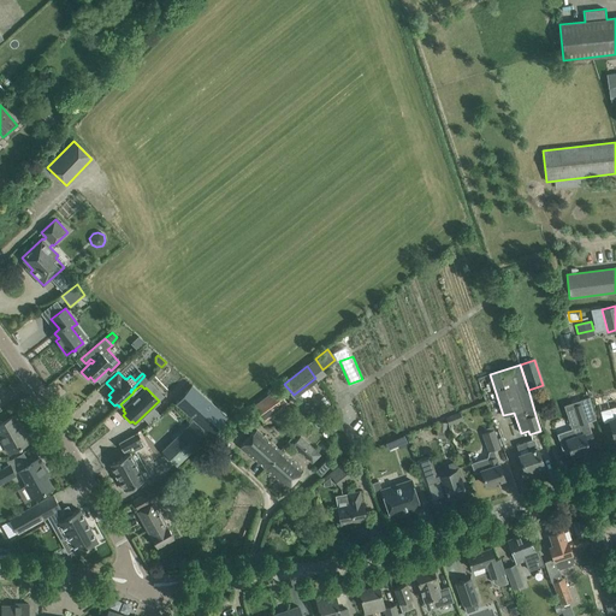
[(191,385),(176,403),(195,421),(211,434),(212,436),(226,416),(191,385)]
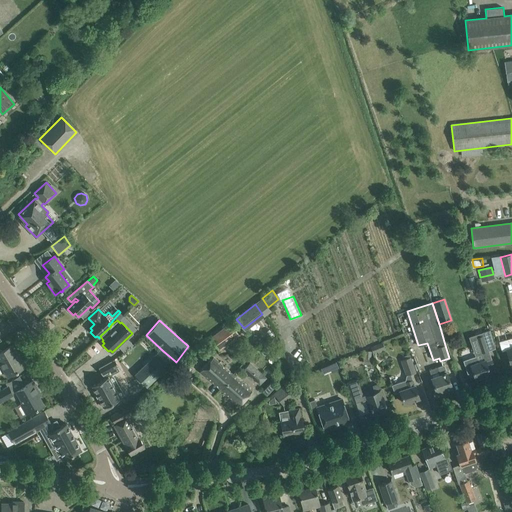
[(219,350),(239,335),(230,324),(211,339),(219,350)]
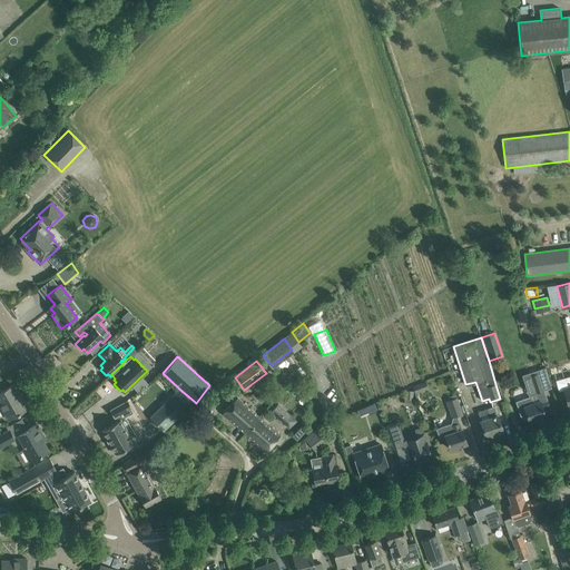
[(526,414),(529,422),(546,416),(543,410),(550,408),(547,399),(543,391),(544,391),(539,373),(530,376),(536,393),(537,393),(539,401),(532,403),(530,397),(517,402),(521,415),(526,414)]
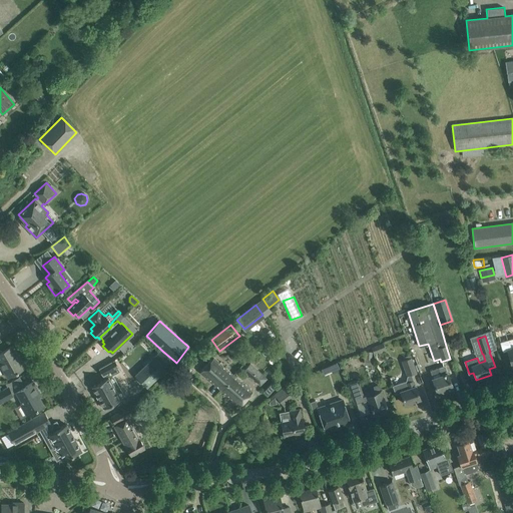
[(508,350),(512,367),(512,339),(500,343),(503,352),(508,350)]
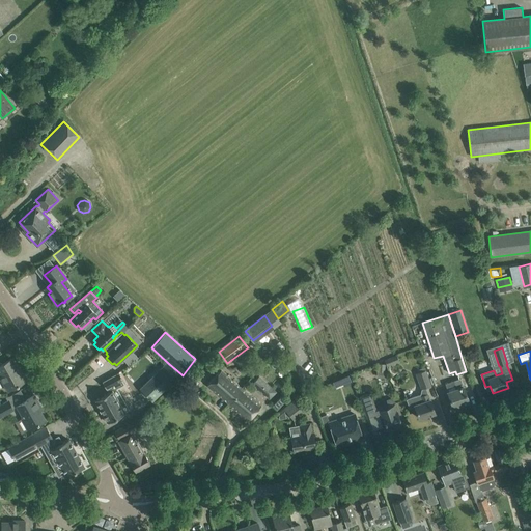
[(387,367),(399,362),(396,355),(384,360),(387,367)]
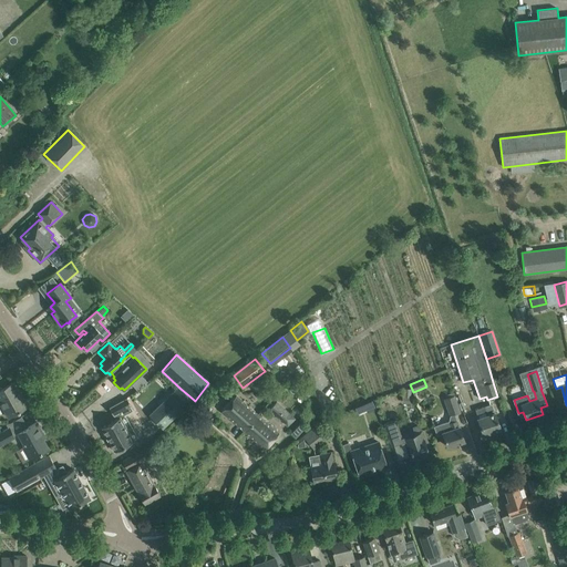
[(14,383),(14,382),(0,389),(0,404),(8,418),(28,406),(20,392),(18,393),(12,384),(14,383)]
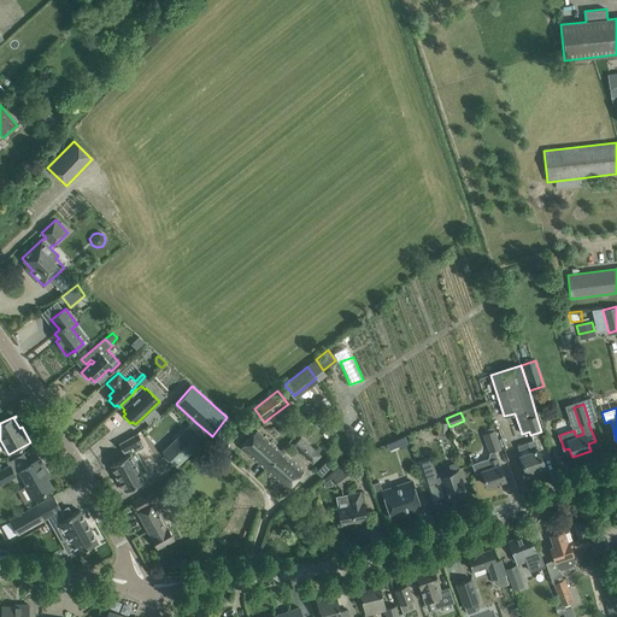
[(195,422),(163,451),(177,465),(186,458),(211,435),(195,422)]
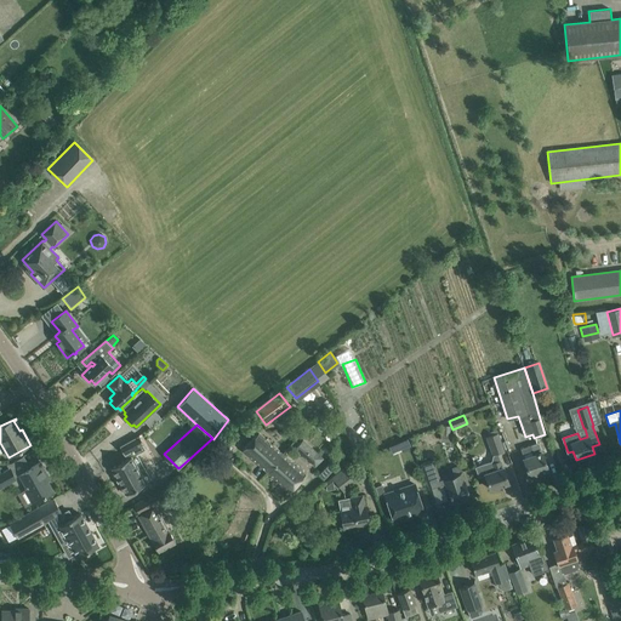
[(281,453),(258,432),(243,449),(266,471),(281,453)]
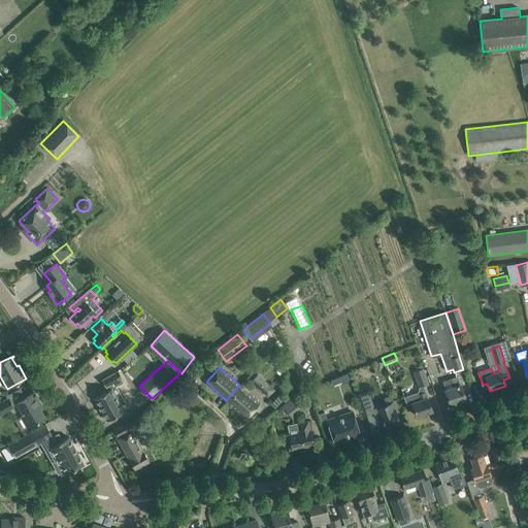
[(428,384),(423,368),(413,372),(418,388),(428,384)]
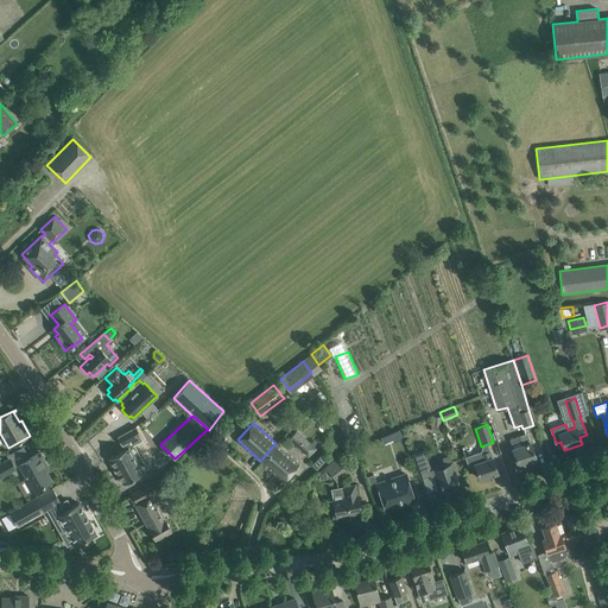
[(143,474),(138,464),(144,462),(139,454),(133,456),(128,448),(143,441),(140,436),(135,426),(116,437),(121,447),(122,447),(125,450),(109,458),(114,469),(116,474),(118,474),(124,485),(143,474)]
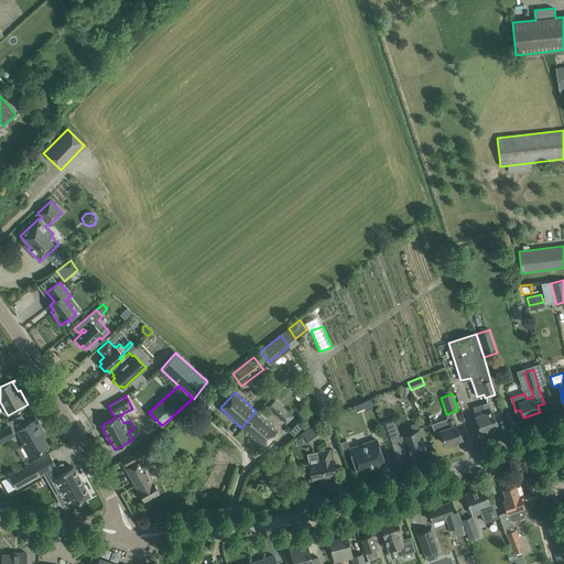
[(371,398),(362,401),(366,412),(375,408),(371,398)]
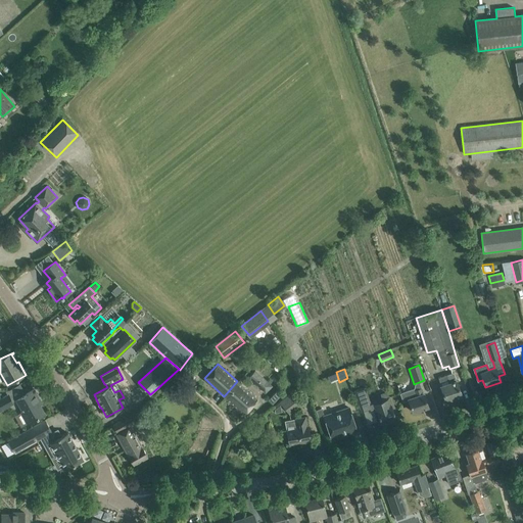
[(168,385),(174,392),(180,387),(176,383),(181,379),(184,383),(189,378),(183,371),(168,385)]
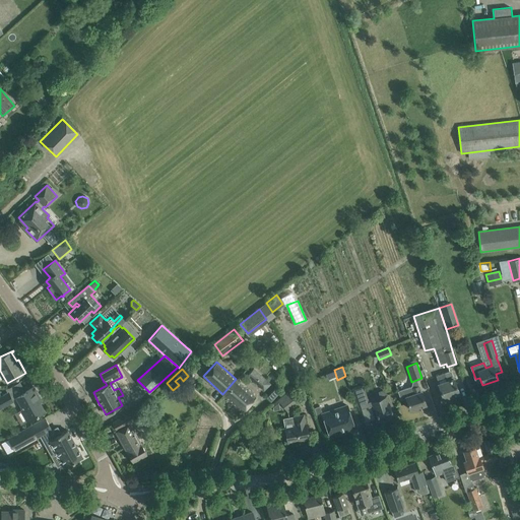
[(254,369),(247,375),(259,387),(266,380),(264,378),(254,369)]
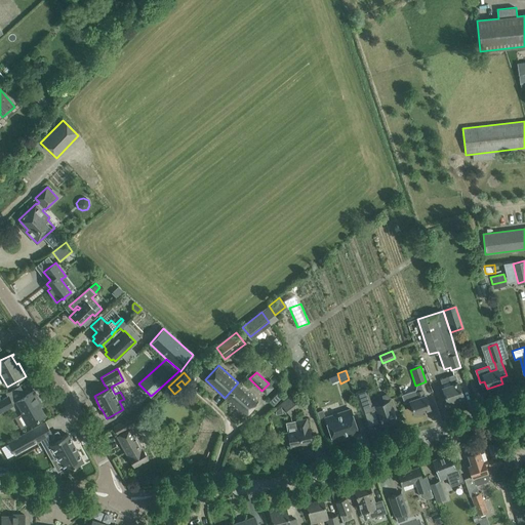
[(440,379),(444,393),(447,402),(463,397),(458,382),(455,374),(440,379)]
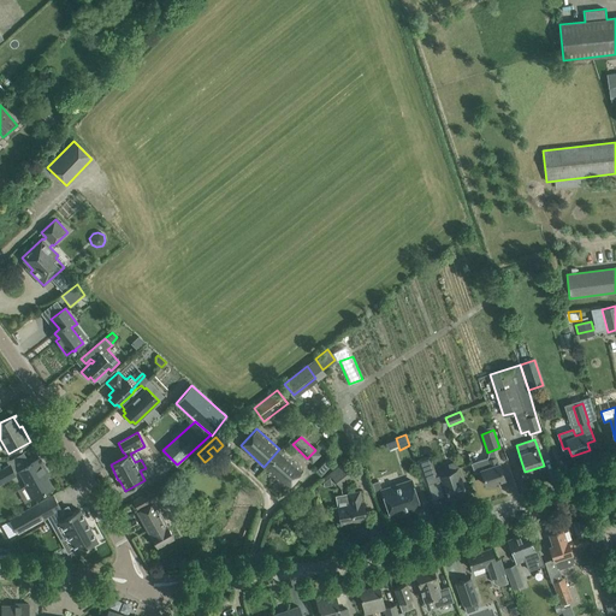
[(302,469),(279,449),(264,467),(286,487),(302,469)]
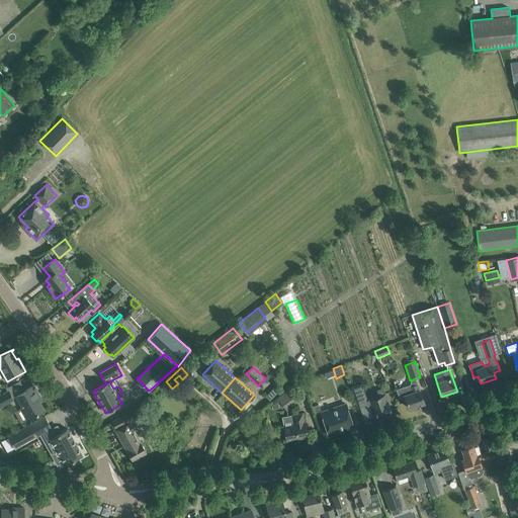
[(363,392),(360,382),(351,385),(354,395),(363,392)]
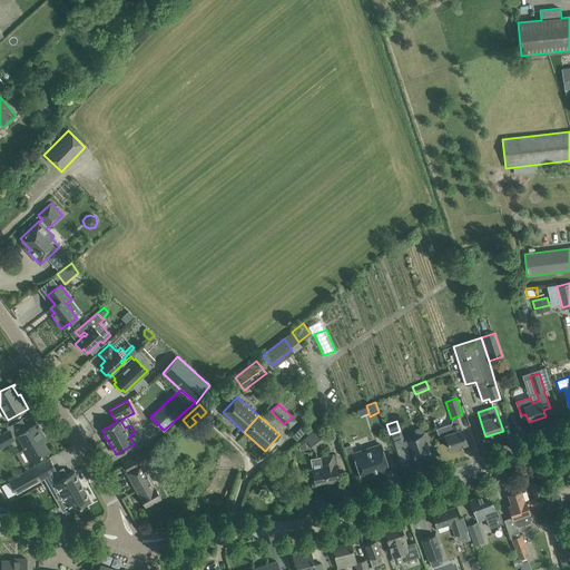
[(451,424),(436,429),(439,438),(445,435),(450,449),(467,443),(462,430),(459,423),(451,425),(451,424)]
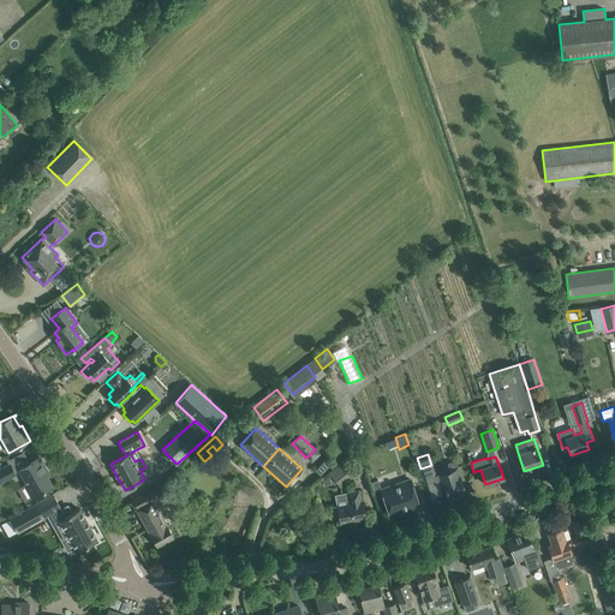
[(27,484),(24,485),(31,499),(53,487),(43,471),(47,470),(40,458),(19,470),(27,484)]
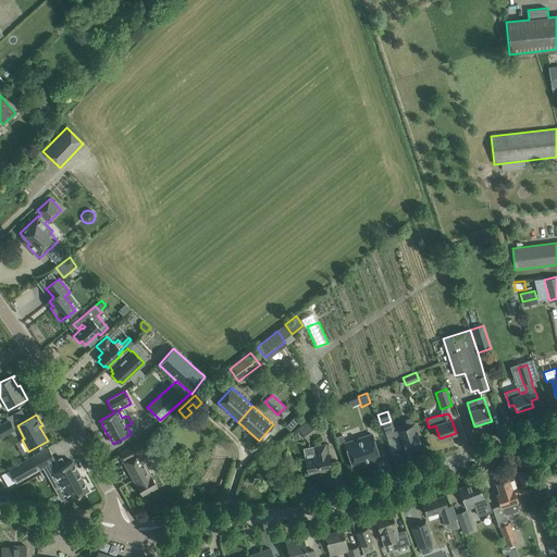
[(295,416),(284,425),(289,431),(300,420),(295,416)]
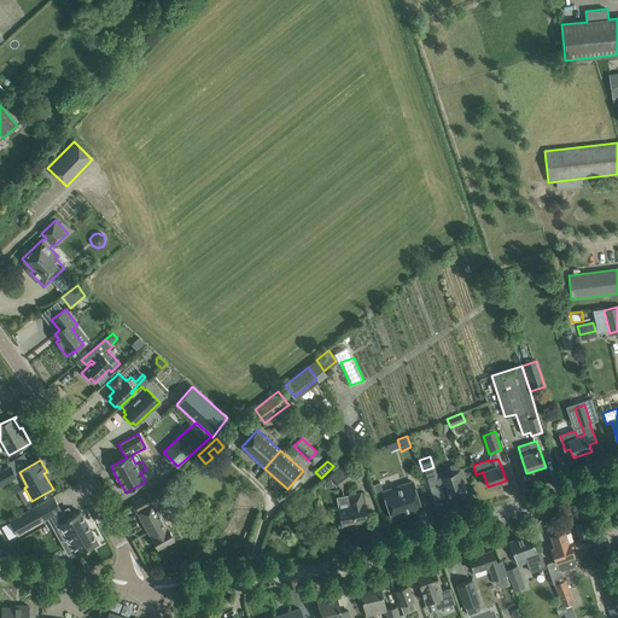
[(356,477),(345,464),(330,476),(342,489),(356,477)]
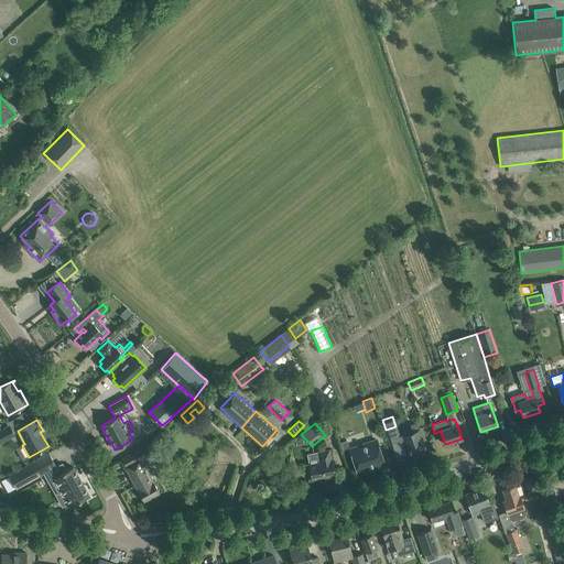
[(9,425),(1,430),(0,426),(0,443),(14,435),(9,425)]
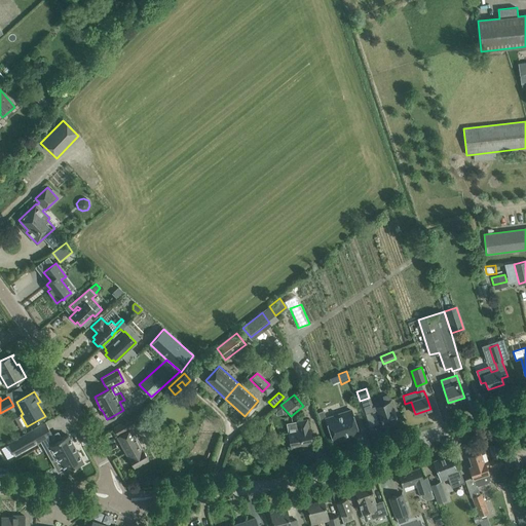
[(389,423),(398,420),(390,400),(373,405),(381,429),(390,426),(389,423)]
